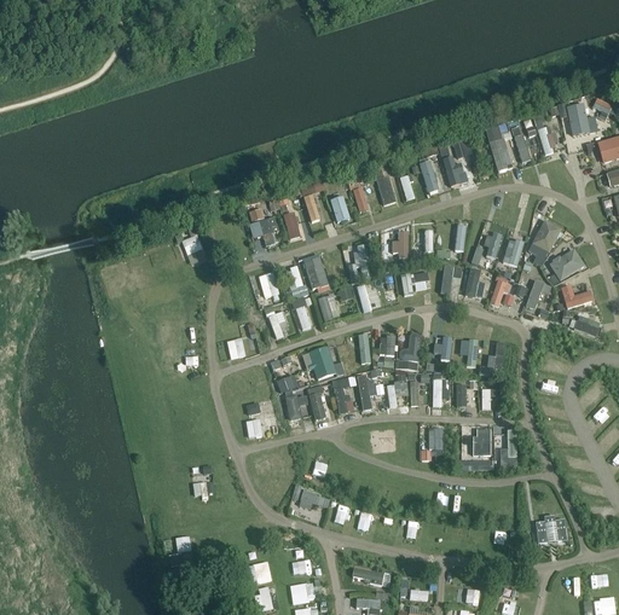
[(618,106),(596,97),(591,105),(607,112),(608,110),(618,115),(618,112),(618,106)]
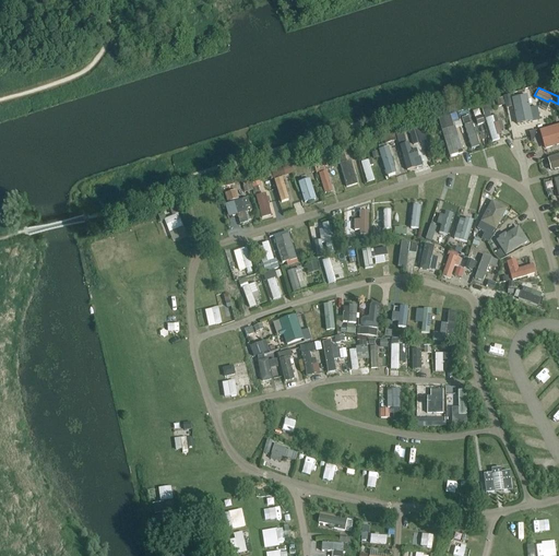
[(526,93),(512,96),(516,121),(532,118),(526,93)]
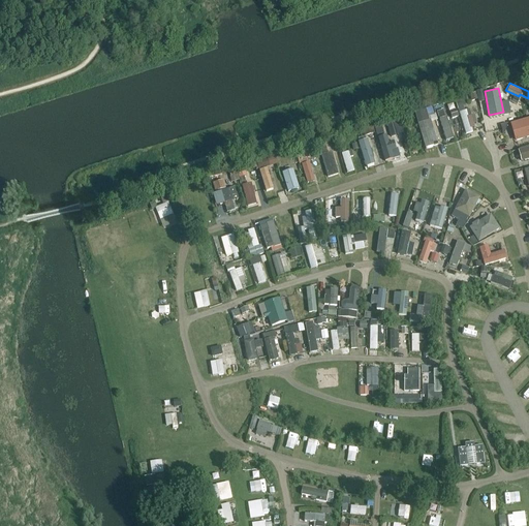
[(458,93),(461,103),(466,102),(464,92),(458,93)]
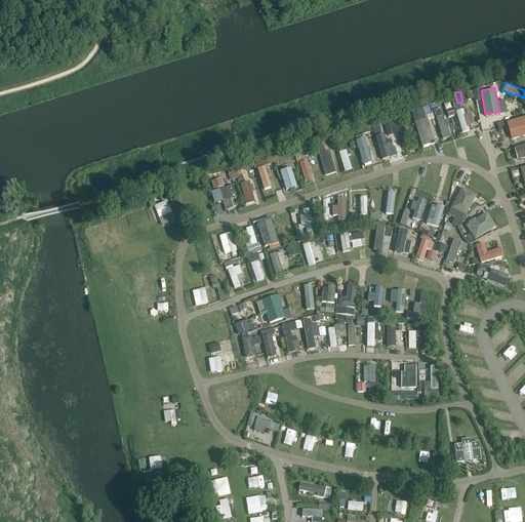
[(430,110),(436,109),(434,102),(428,104),(430,110)]
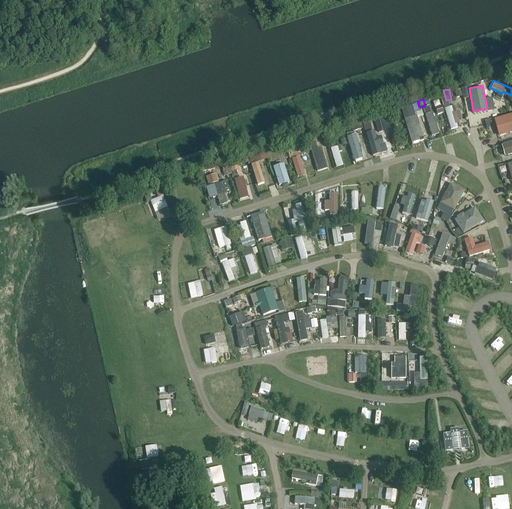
[(429,102),(432,109),(438,107),(435,100),(429,102)]
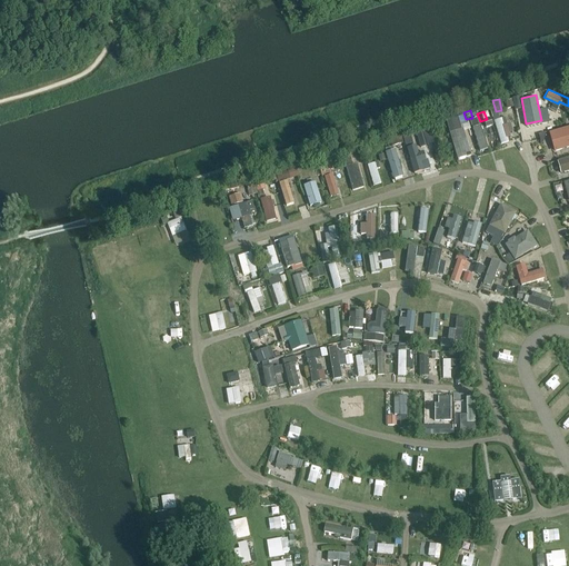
[(443,127),(455,125),(451,112),(440,115),(443,127)]
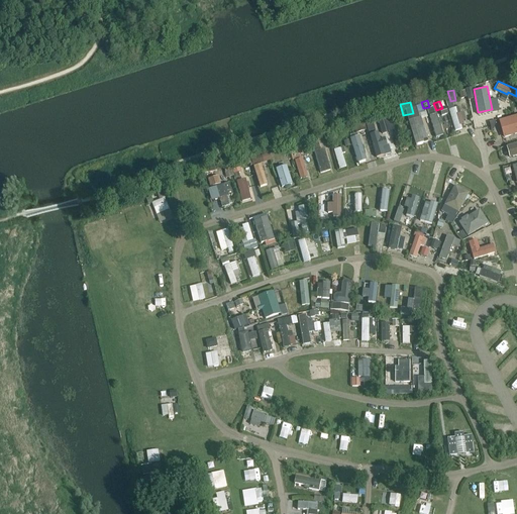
[(463,128),(459,113),(462,112),(460,105),(450,108),(456,130),(463,128)]
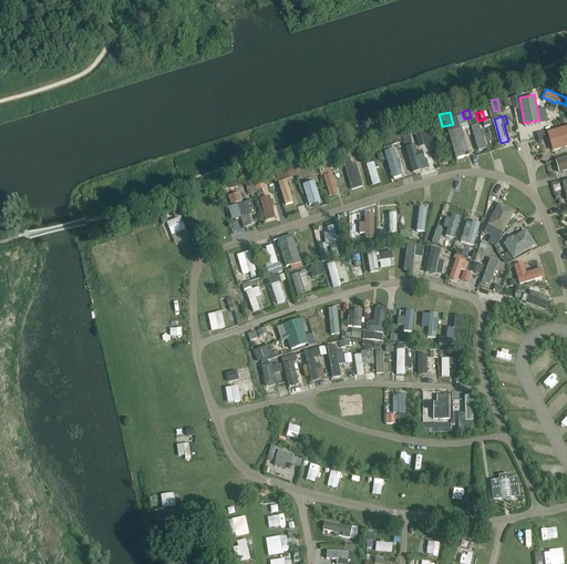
[(406,123),(411,136),(419,134),(425,155),(437,152),(429,122),(416,125),(414,120),(406,123)]
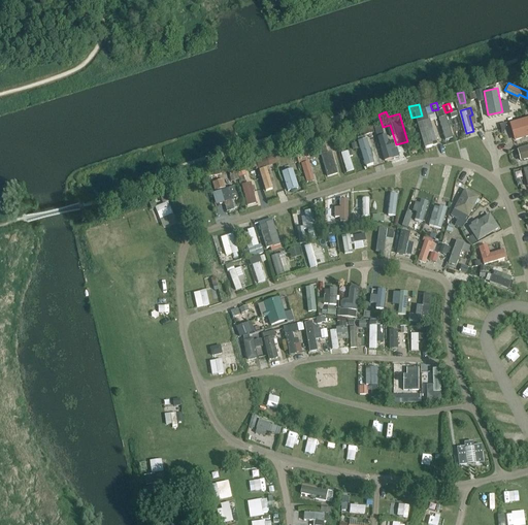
[(454,137),(447,113),(439,116),(447,139),(454,137)]
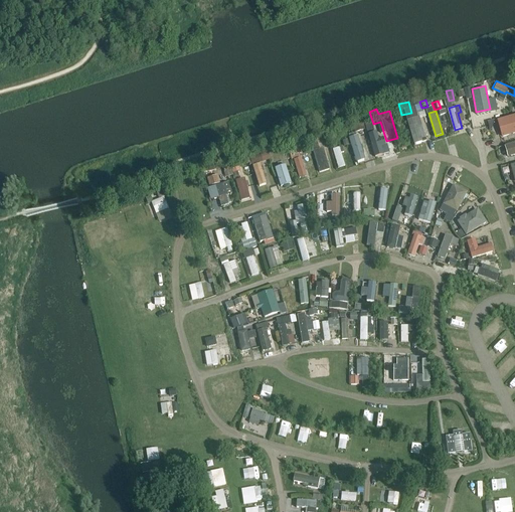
[(514,112),(498,118),(502,134),(514,130),(514,112)]
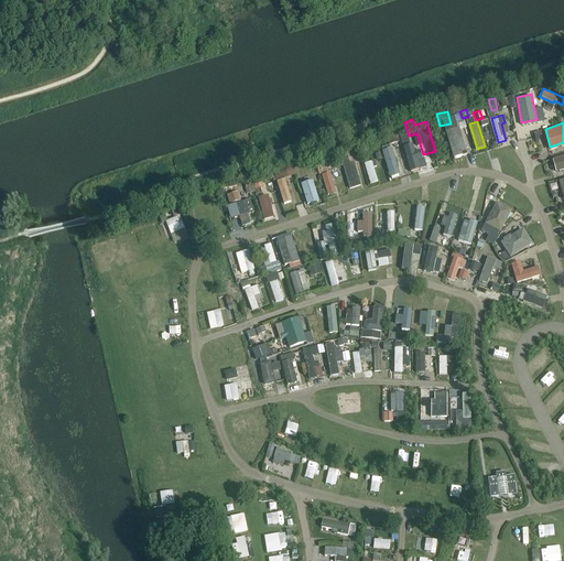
[(464,154),(456,129),(447,131),(455,157),(464,154)]
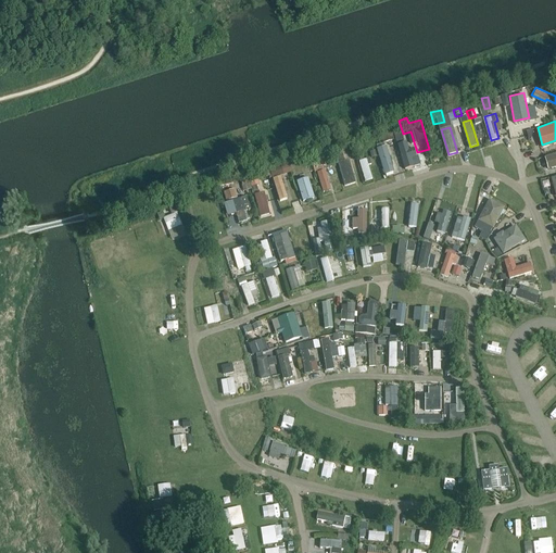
[(436,137),(428,138),(432,158),(440,155),(436,137)]
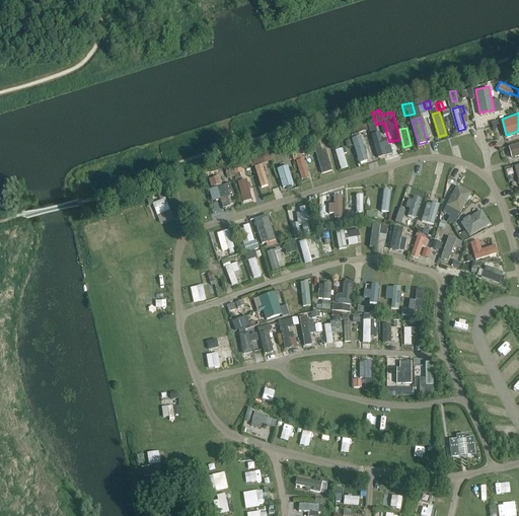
[(349,140),(345,131),(339,134),(343,143),(349,140)]
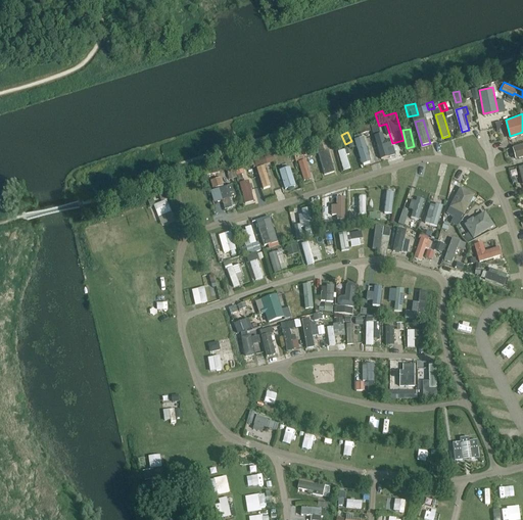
[(381,159),(390,156),(388,148),(393,147),(390,138),(385,140),(384,134),(374,137),(381,159)]
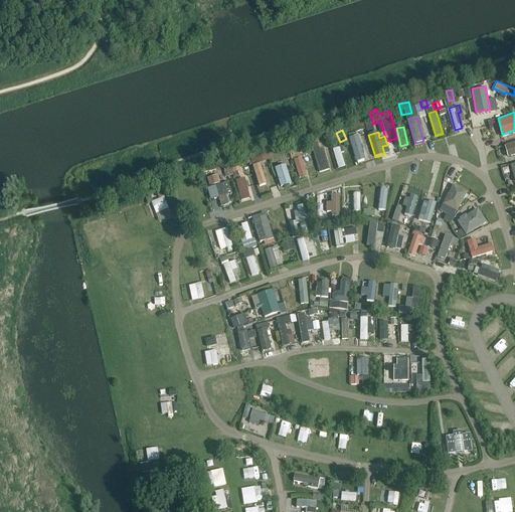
[(366,160),(359,135),(352,137),(358,162),(366,160)]
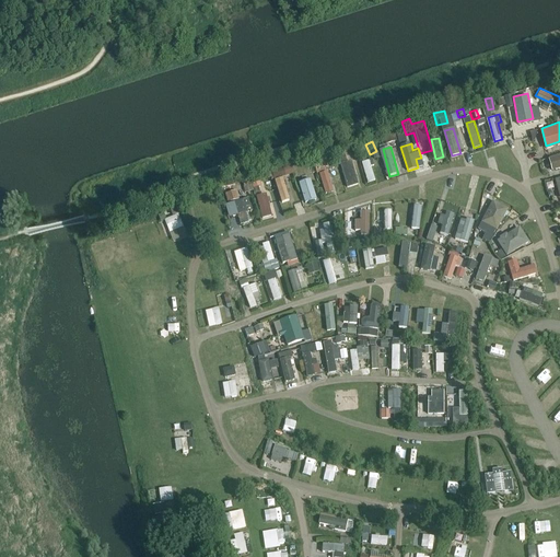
[(559,153),(548,157),(551,167),(559,165),(559,153)]
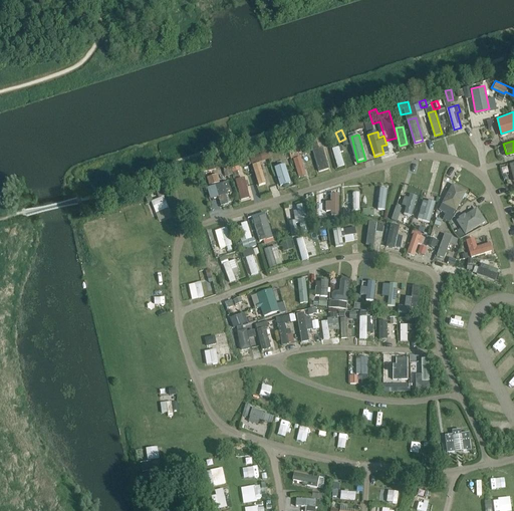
[(313,149),(319,172),(325,170),(323,162),(327,161),(323,146),(313,149)]
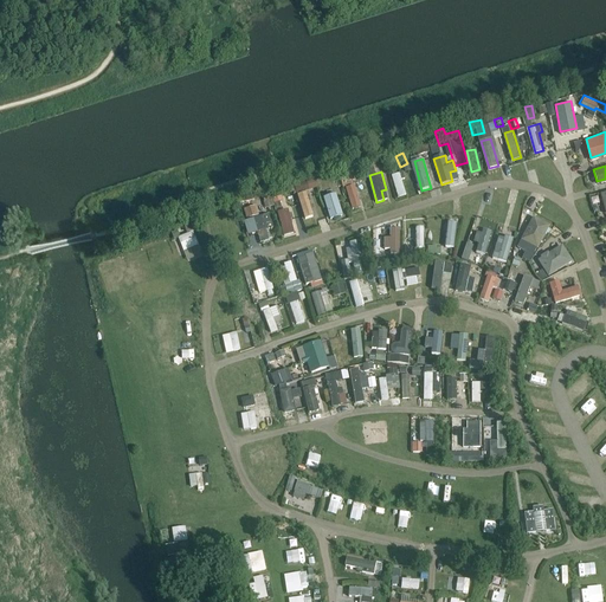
[(399,198),(407,195),(403,179),(406,177),(404,172),(392,175),(399,198)]
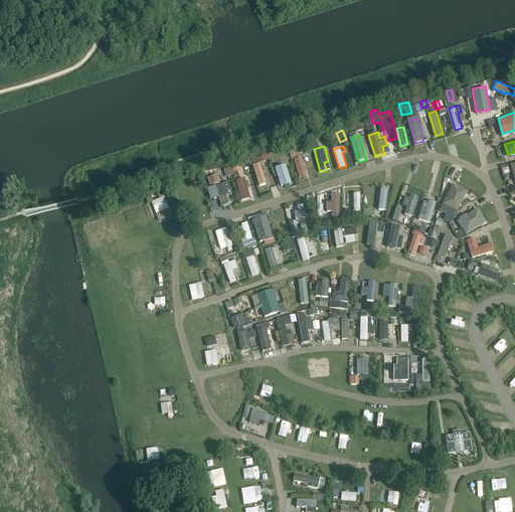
[(274,148),(264,151),(267,159),(276,156),(274,148)]
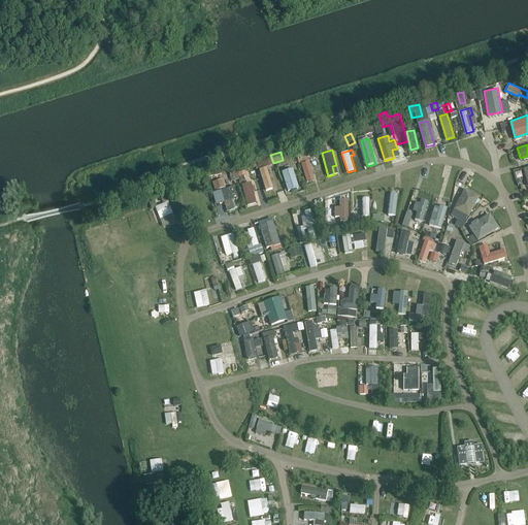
[(266,164),(269,163),(267,156),(256,159),(259,166),(266,164)]
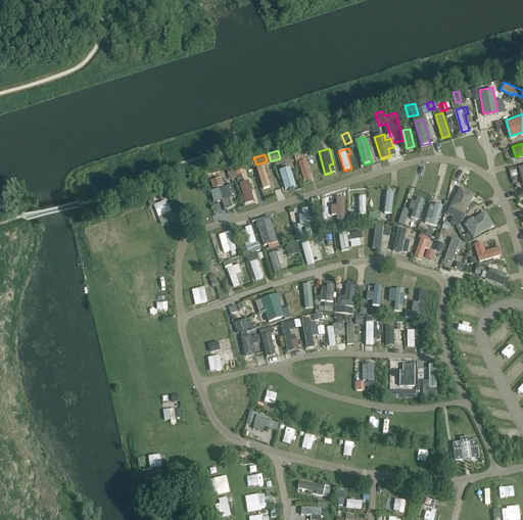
[(306,158),(299,161),(304,181),(312,179),(306,158)]
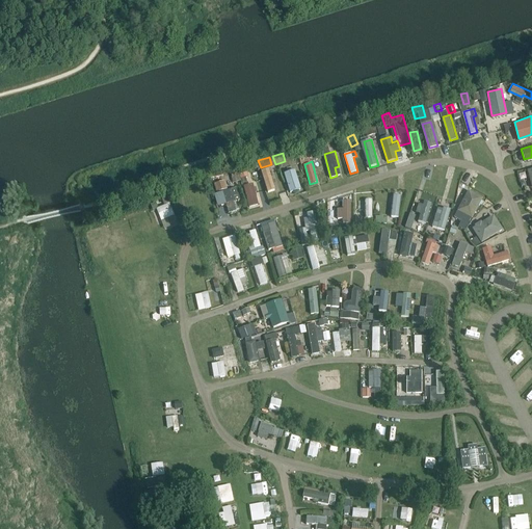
[(269,166),(262,168),(269,191),(276,189),(269,166)]
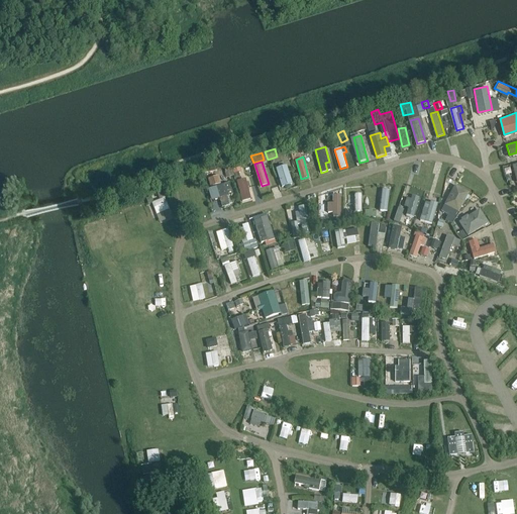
[(287,164),(276,168),(281,185),(292,182),(287,164)]
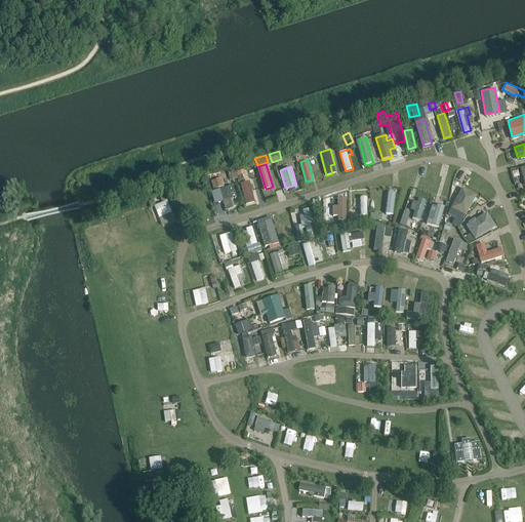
[(214,189),(225,186),(221,176),(211,179),(214,189)]
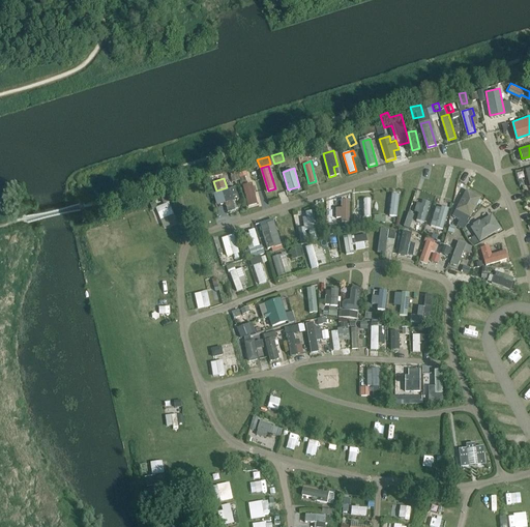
[(252,179),(242,181),(247,204),(257,201),(252,179)]
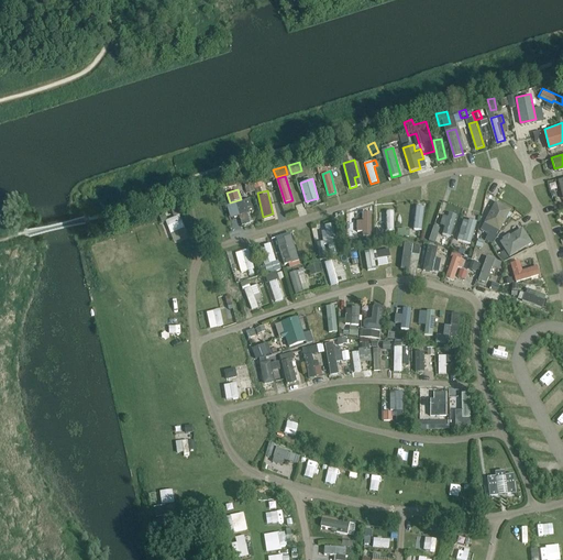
[(200,193),(202,202),(209,200),(207,191),(200,193)]
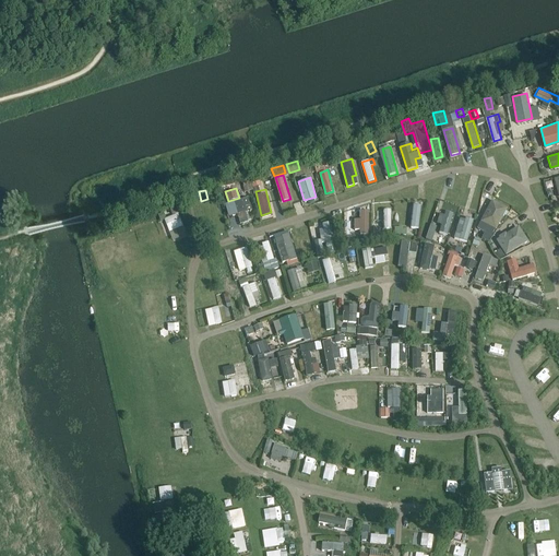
[(232,215),(239,213),(242,223),(249,222),(245,205),(251,203),(249,197),(228,203),(232,215)]
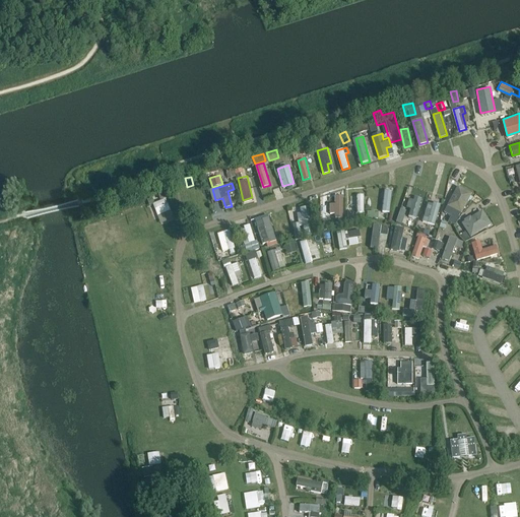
[(457,185),(447,204),(461,210),(470,192),(457,185)]
